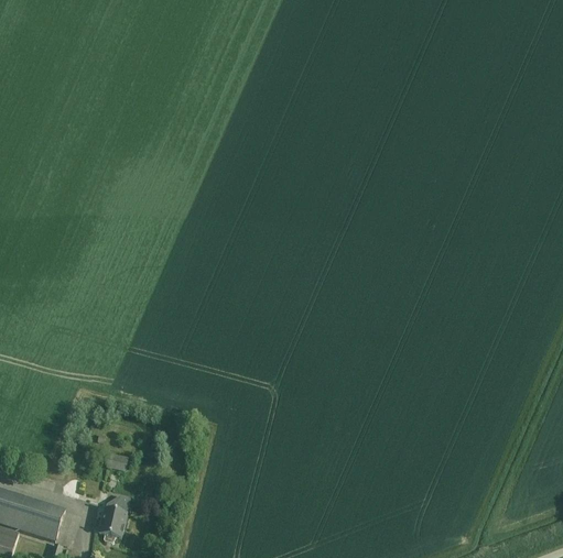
[(107,465),(126,469),(128,457),(109,452),(107,465)]
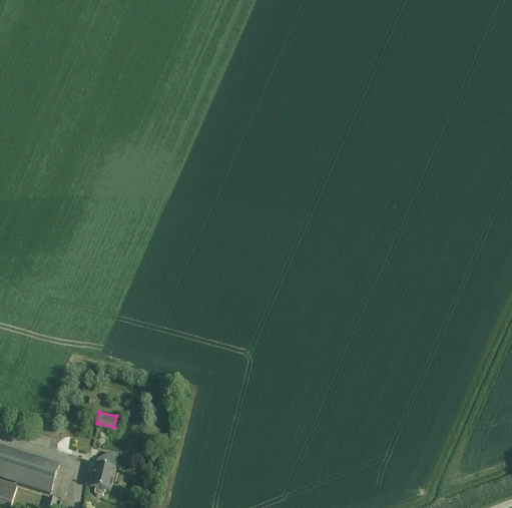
[(0,475),(49,491),(59,462),(0,443),(0,475)]
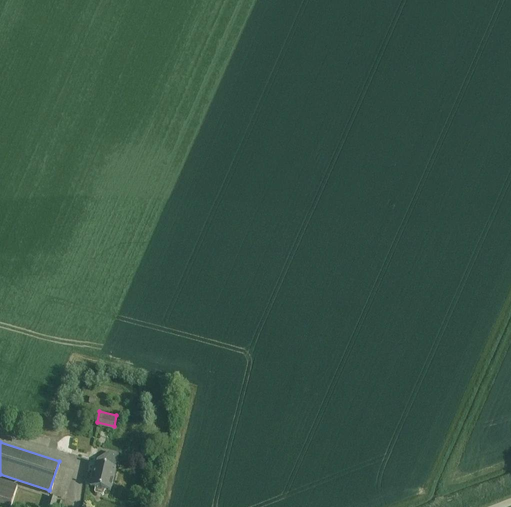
[(89,482),(94,484),(93,489),(94,490),(102,492),(103,491),(104,486),(110,487),(118,452),(108,449),(106,455),(101,454),(97,457),(96,461),(94,461),(89,482)]
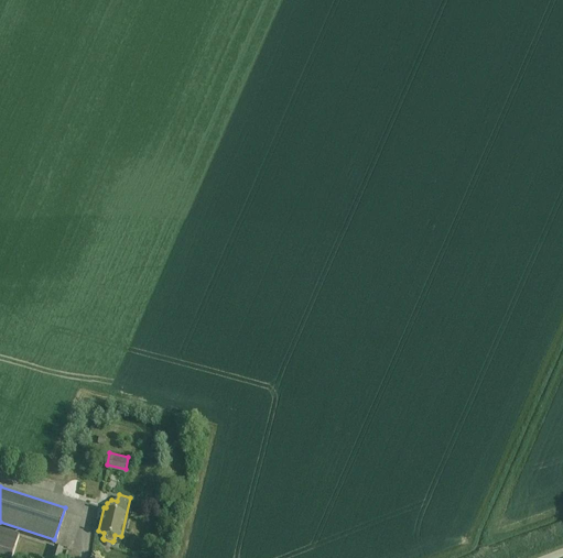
[(0,557),(9,557),(18,532),(0,526),(0,557)]
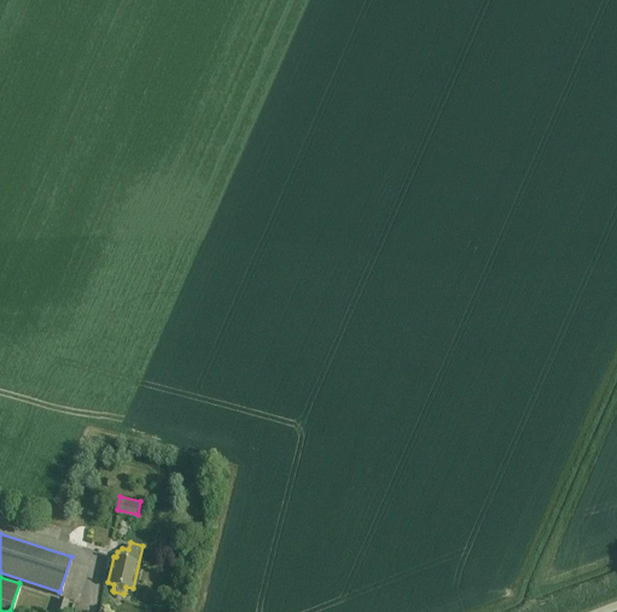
[(68,598),(58,595),(54,607),(64,610),(68,598)]
